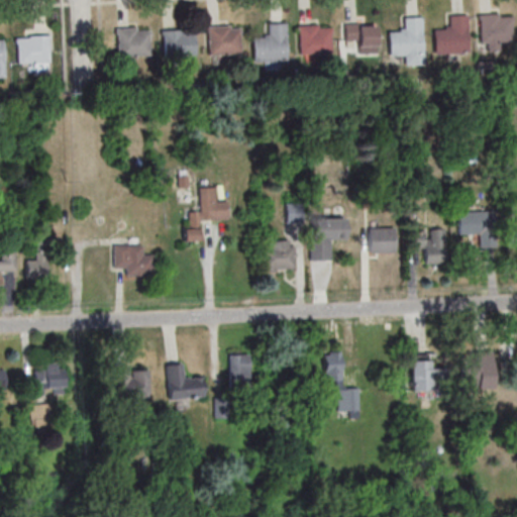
[(467,53),(431,54),(430,28),(442,28),(442,26),(447,26),(446,14),(464,13),(467,53)]
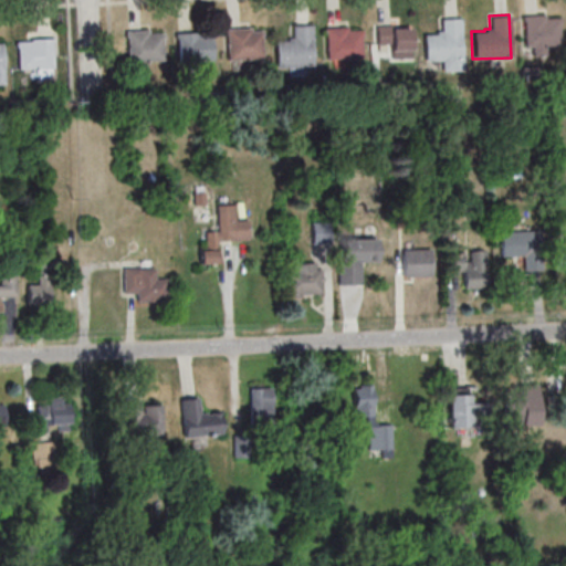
[(561,45),(561,16),(525,16),(525,45),(561,45)]
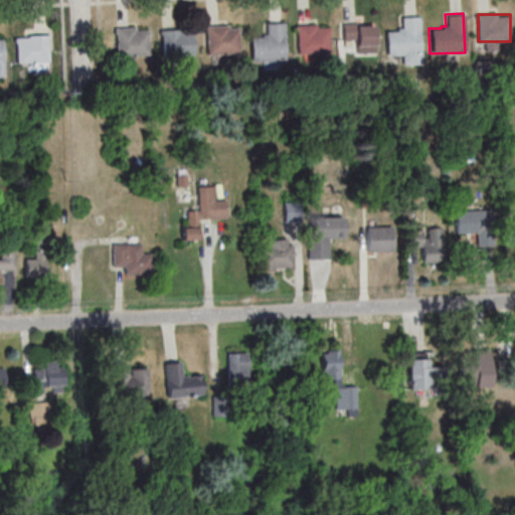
[(418,54),(384,55),(383,30),(394,30),(394,28),(399,28),(399,16),(417,15),(418,54)]
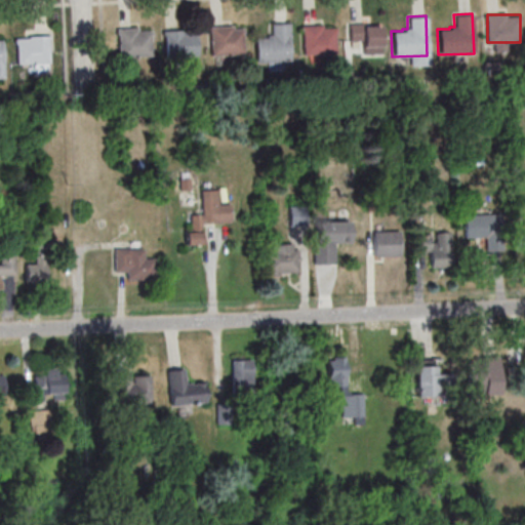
[(289,62),(253,63),(252,37),(265,36),(265,34),(270,34),(270,23),(288,22),(289,62)]
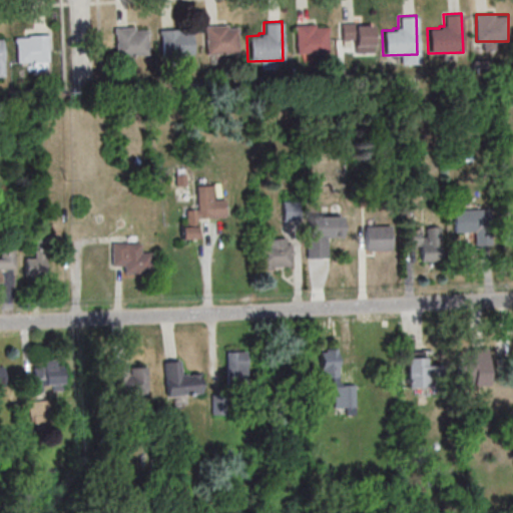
[(342,45),(374,45),(374,24),(342,24),(342,45)]
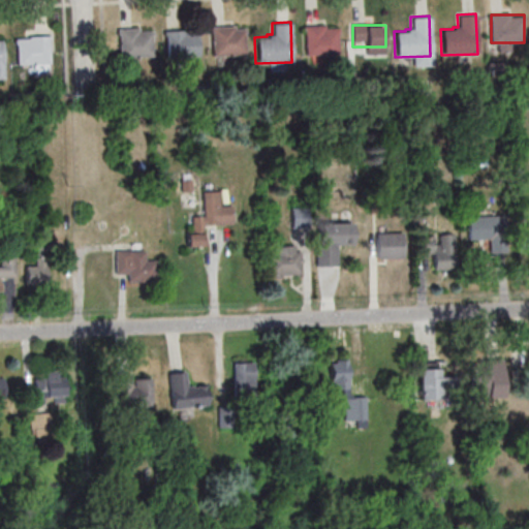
[(246,56),(246,26),(213,26),(213,56),(246,56)]
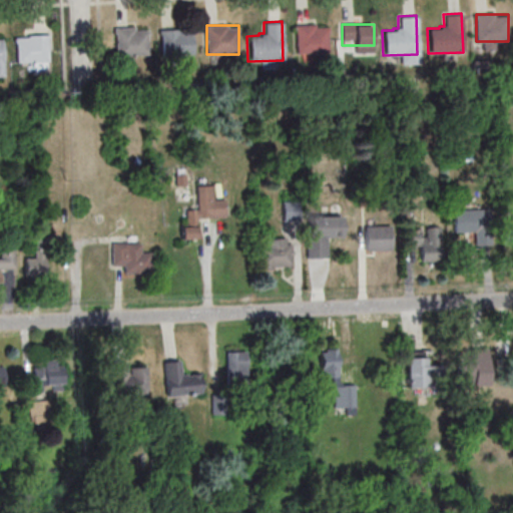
[(296,25),(296,53),(329,53),(329,25),(296,25)]
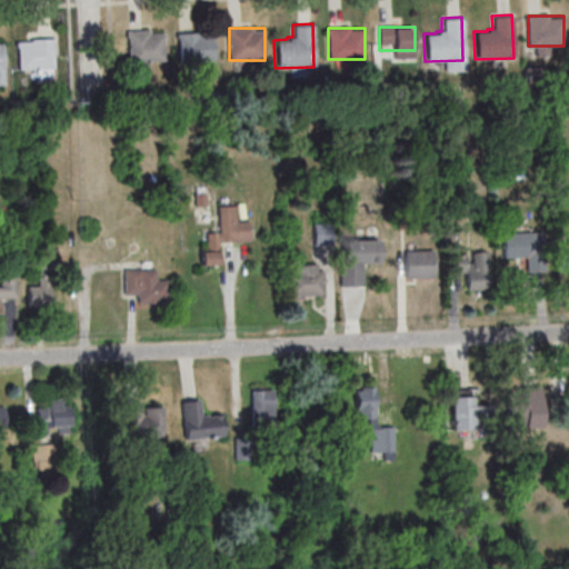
[(165,31),(129,31),(129,62),(165,62),(165,31)]
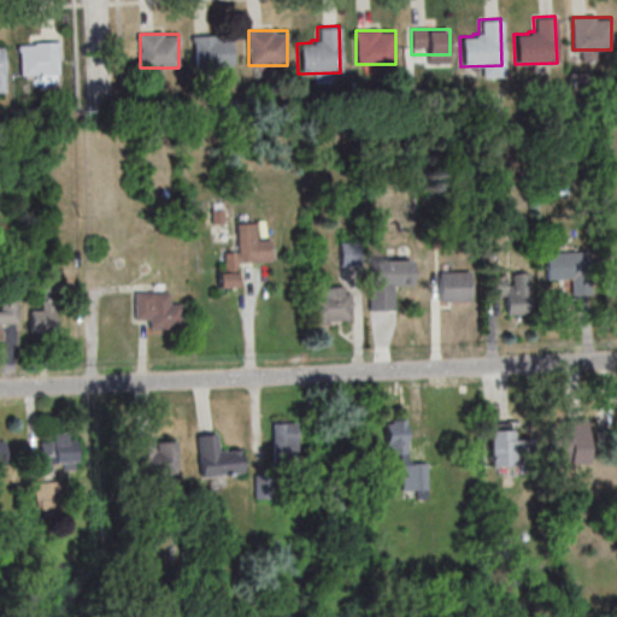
[(231,36),(194,36),(194,68),(231,68),(231,36)]
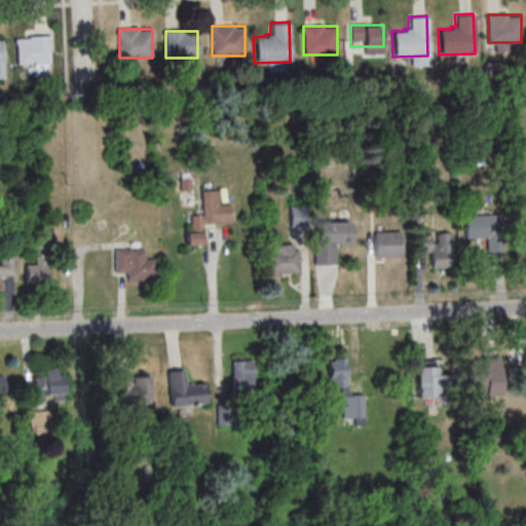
[(49,64),(49,36),(16,36),(16,64),(49,64)]
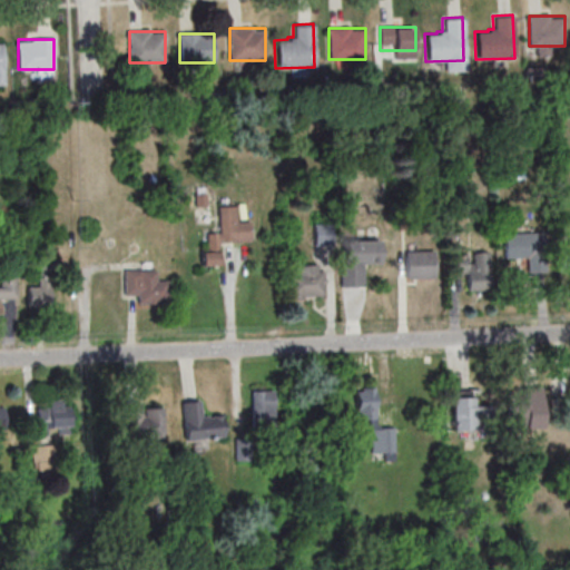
[(220,265),(219,242),(251,242),(251,222),(237,222),(237,207),(220,207),(220,233),(208,233),(208,247),(202,247),(202,266),(220,265)]
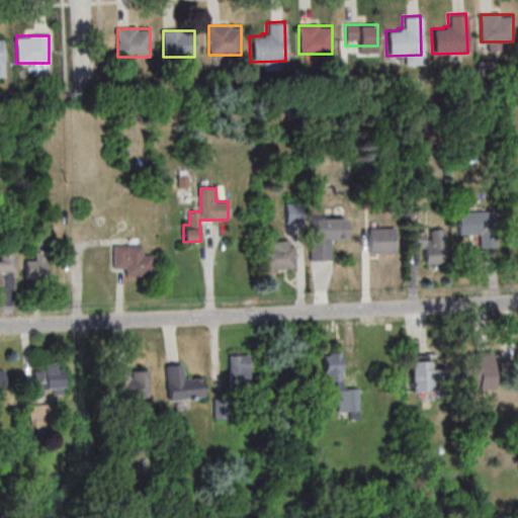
[(458,211),(458,234),(496,234),(496,211),(458,211)]
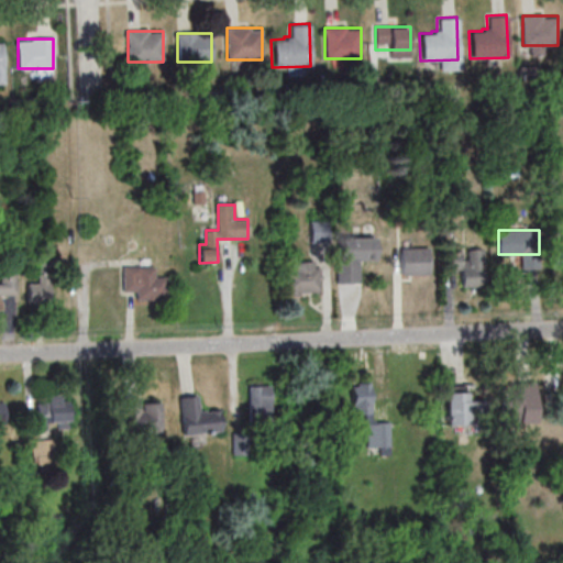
[(338,283),(360,283),(360,261),(376,261),(376,238),(338,238),(338,283)]
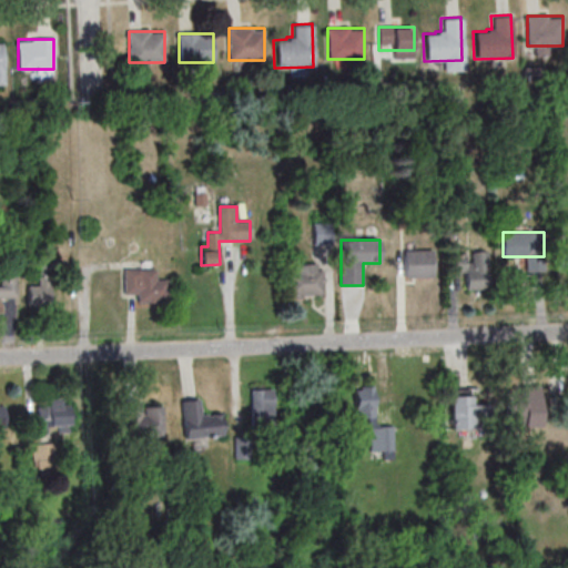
[(403,277),(433,277),(433,250),(403,250),(403,277)]
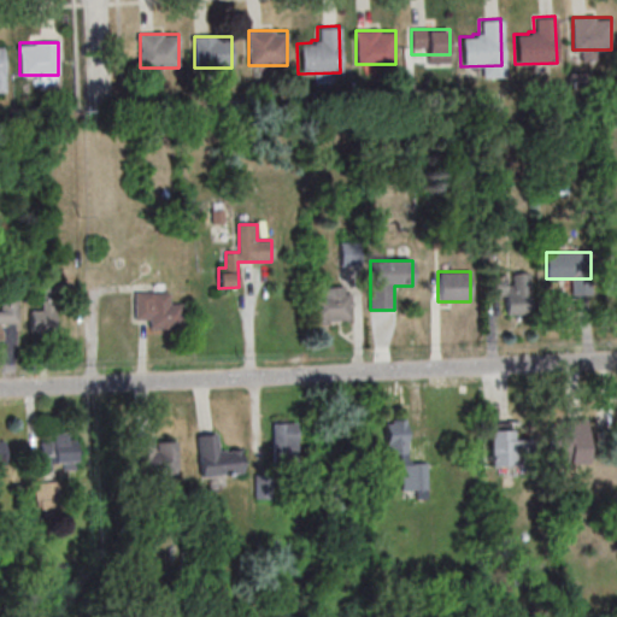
[(530,274),(491,275),(492,298),(506,298),(506,313),(530,313),(530,274)]
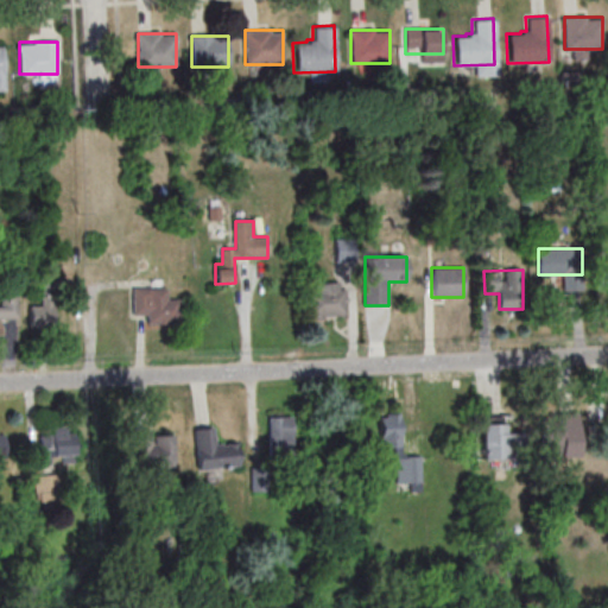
[(0,318),(18,318),(18,280),(0,280),(0,318)]
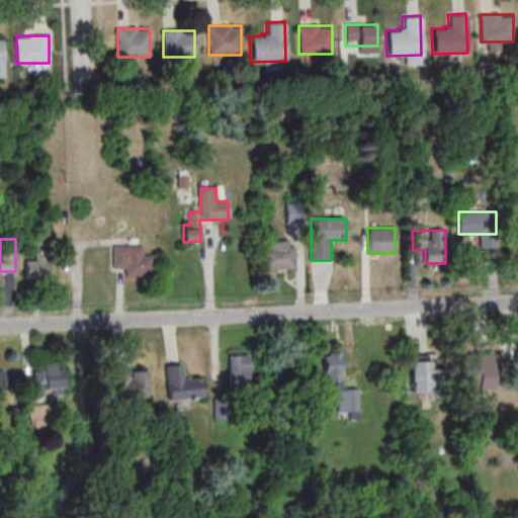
[(294,271),(294,242),(263,242),(263,271),(294,271)]
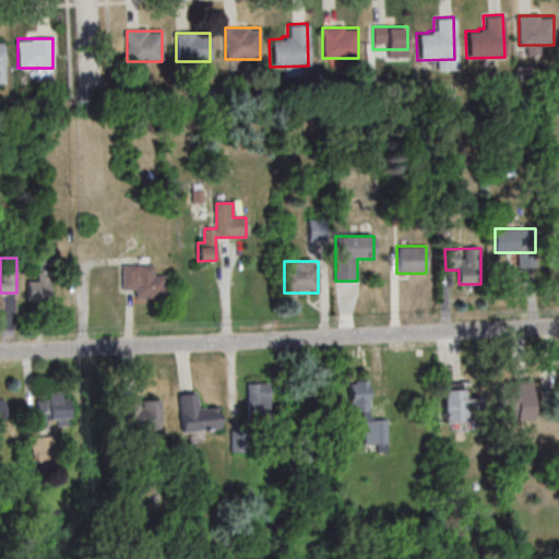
[(27,300),(50,300),(50,262),(39,262),(39,281),(27,281),(27,300)]
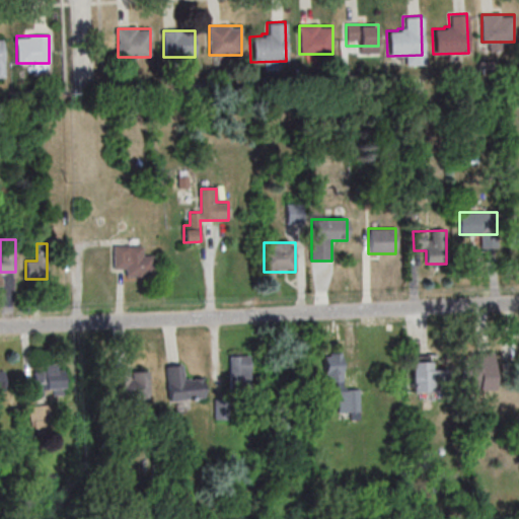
[(126,277),(153,277),(153,255),(142,255),(142,245),(114,245),(114,269),(126,269),(126,277)]
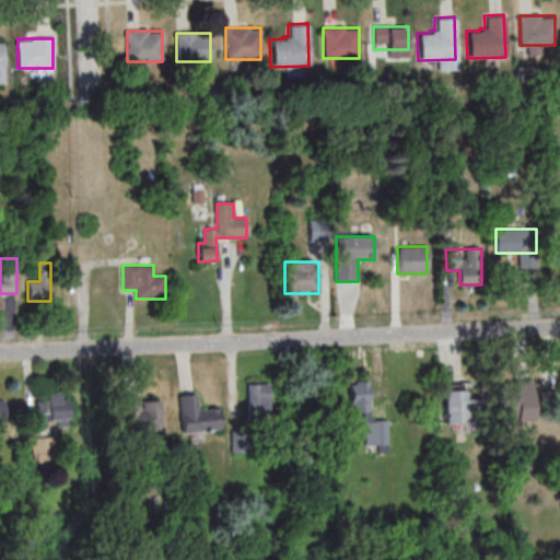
[(365,445),(378,445),(378,452),(388,452),(388,419),(371,420),(370,380),(350,381),(351,412),(364,411),(365,445)]
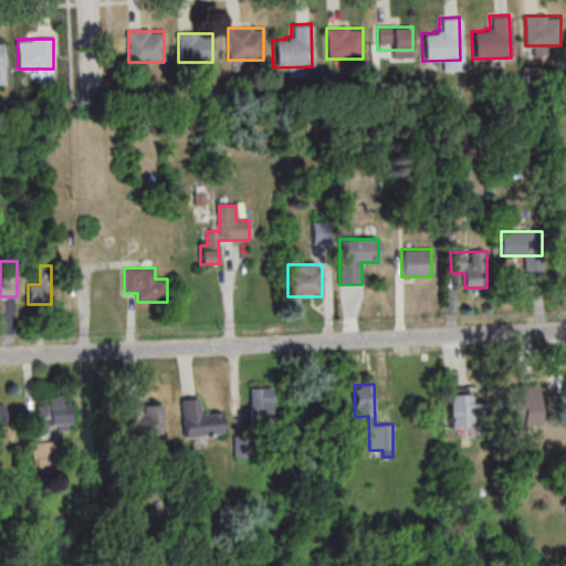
[(537,426),(537,384),(517,384),(517,394),(505,394),(505,426),(537,426)]
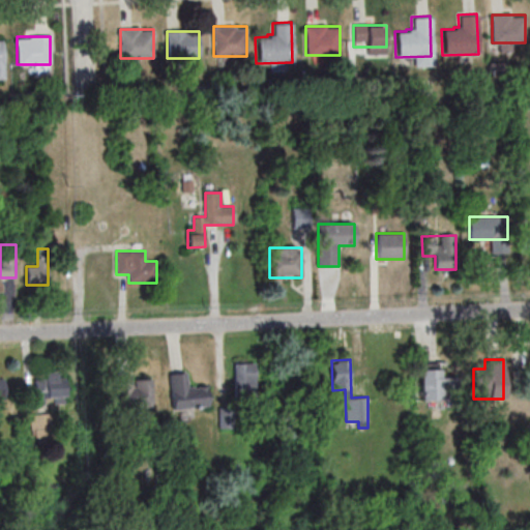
[(235,392),(267,392),(267,363),(235,363),(235,392)]
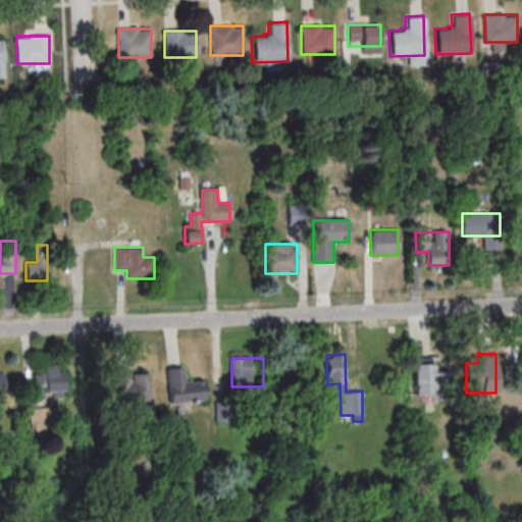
[(414,395),(437,395),(437,363),(414,363),(414,395)]
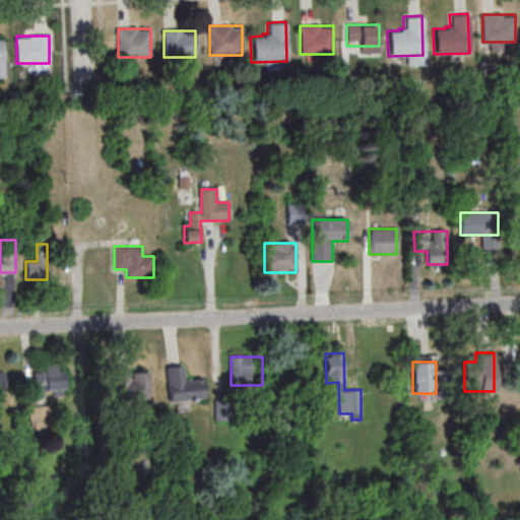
[(170,402),(204,398),(202,377),(186,379),(185,366),(166,368),(170,402)]
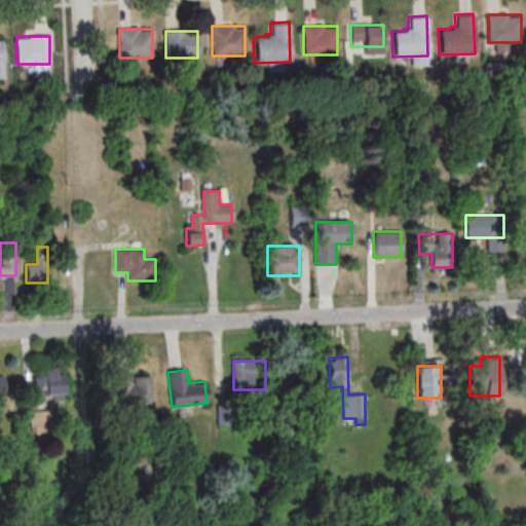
[(34,395),(65,395),(65,375),(34,375),(34,395)]
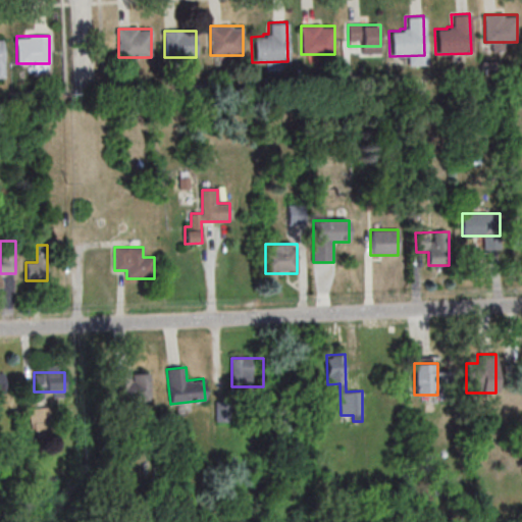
[(115,372),(115,393),(123,393),(123,402),(150,402),(150,372),(115,372)]
